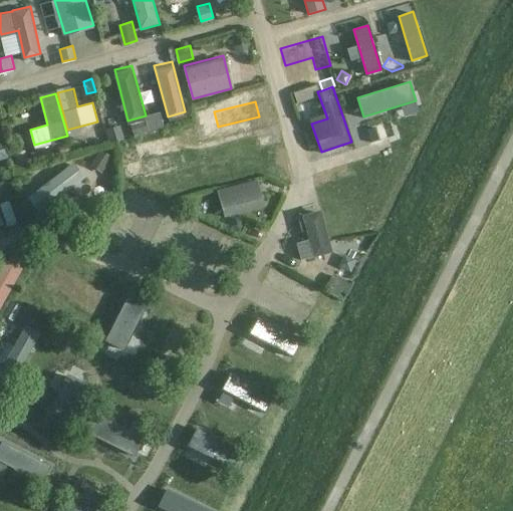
[(120,124),(106,129),(109,142),(123,138),(120,124)]
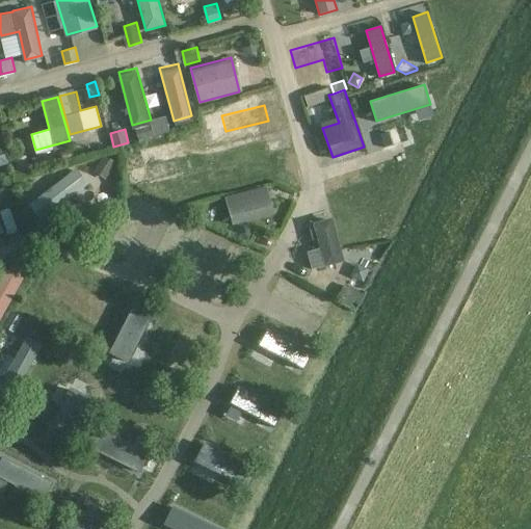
[(202,131),(186,135),(189,147),(204,142),(202,131)]
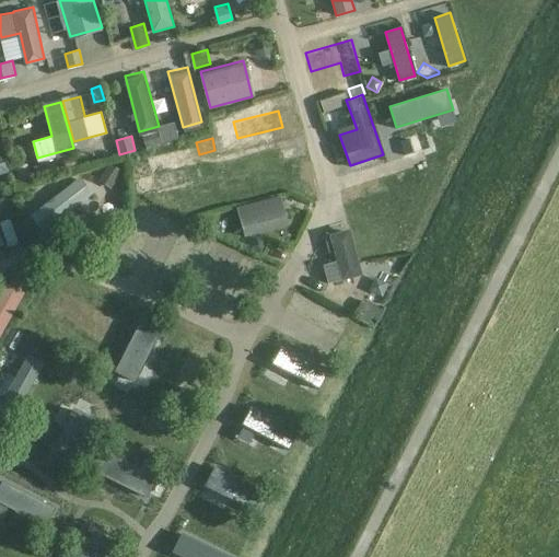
[(74,153),(63,155),(66,166),(77,164),(74,153)]
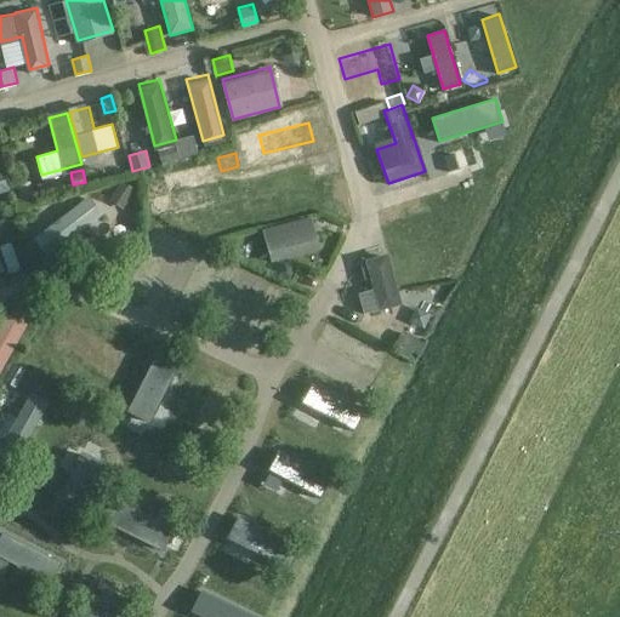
[(30,180),(11,184),(16,203),(34,199),(30,180)]
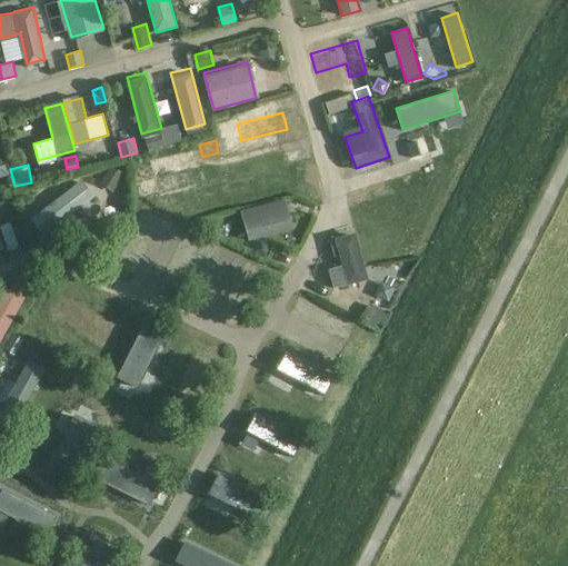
[(201,180),(198,165),(152,176),(156,191),(201,180)]
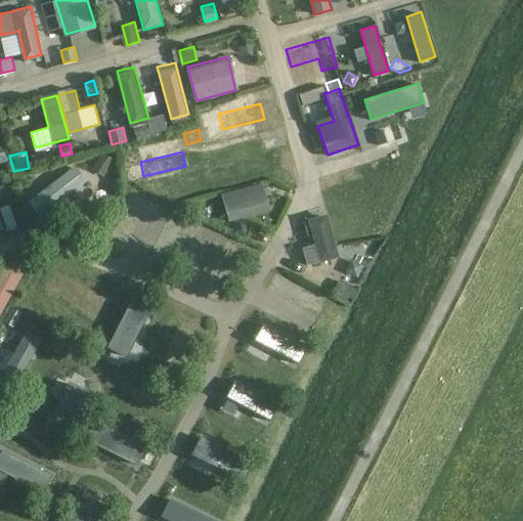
[(103,153),(96,165),(105,171),(114,159),(103,153)]
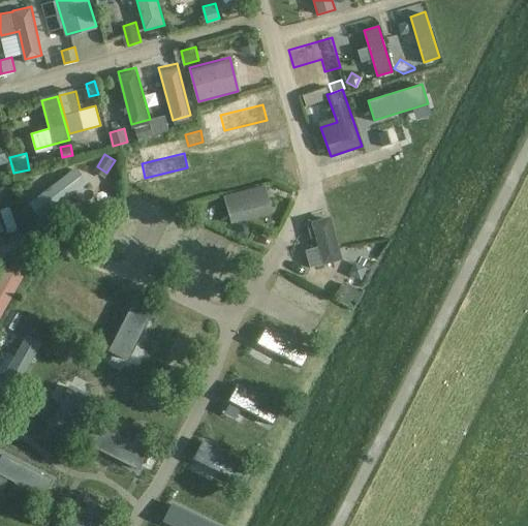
[(136,165),(128,167),(132,182),(141,180),(136,165)]
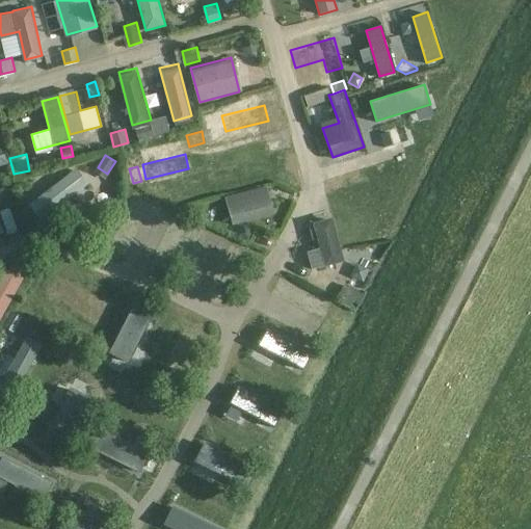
[(76,167),(28,205),(41,221),(88,184),(76,167)]
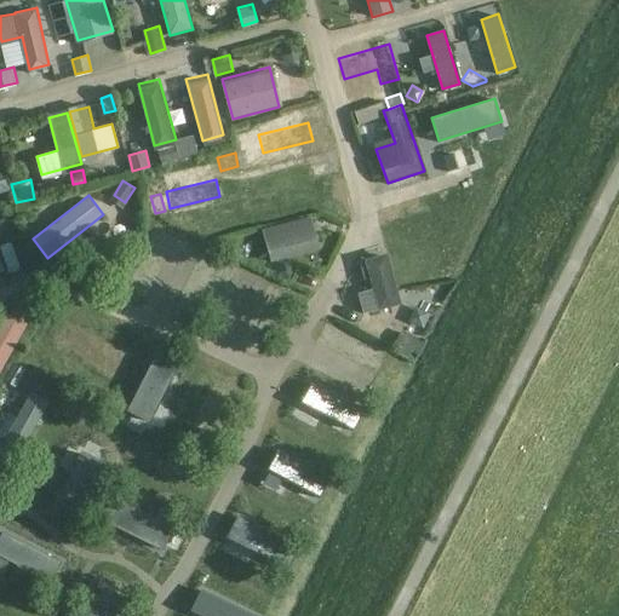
[(320,248),(315,231),(265,243),(270,262),(320,248)]
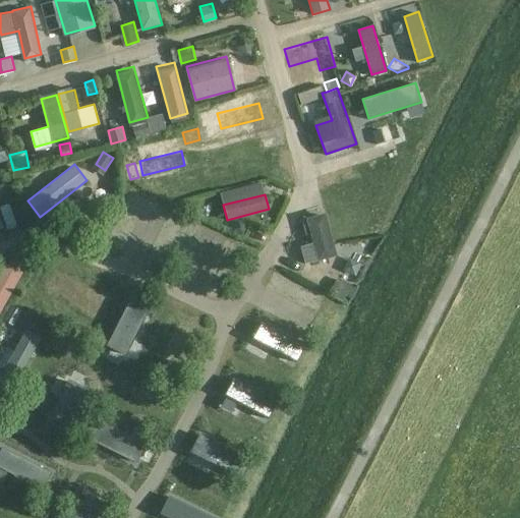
[(313,242),(302,245),(307,262),(318,259),(319,261),(336,254),(324,213),(306,219),(313,242)]
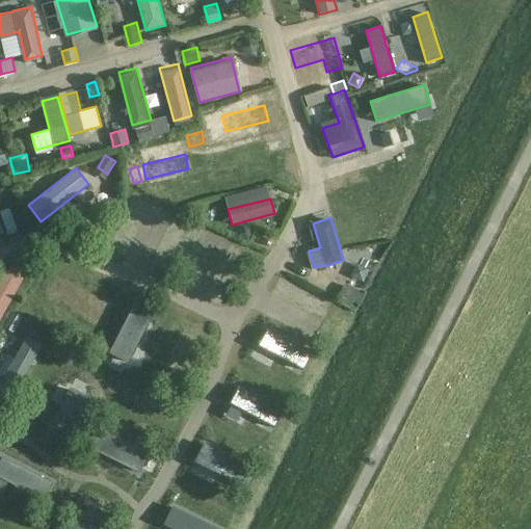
[(242,223),(238,234),(248,238),(250,232),(248,226),(242,223)]
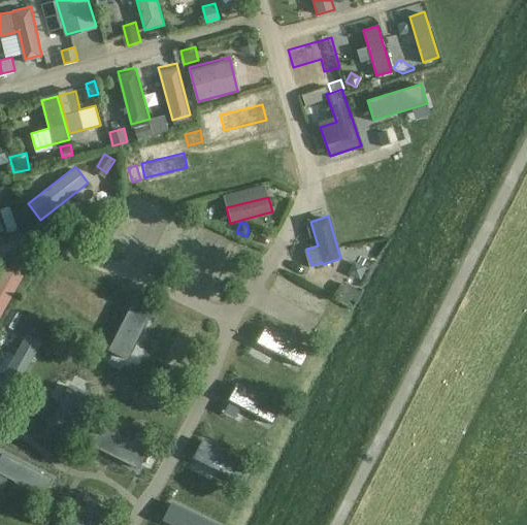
[(0,317),(24,275),(5,265),(4,266),(0,263),(0,317)]
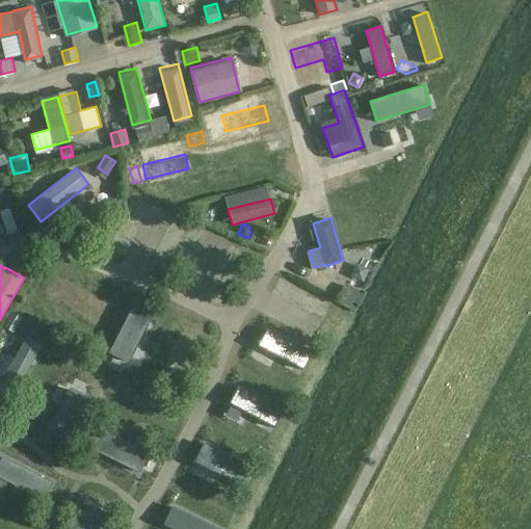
[(345,282),(339,294),(353,301),(353,300),(361,305),(366,293),(359,290),(360,289),(345,282)]
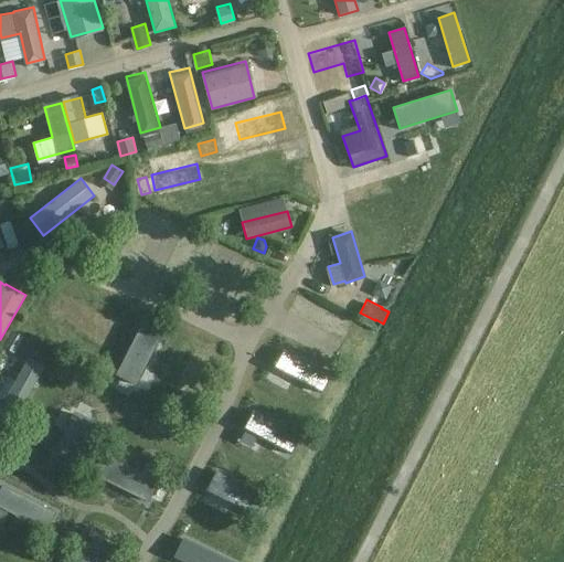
[(145,319),(116,374),(137,385),(166,329),(145,319)]
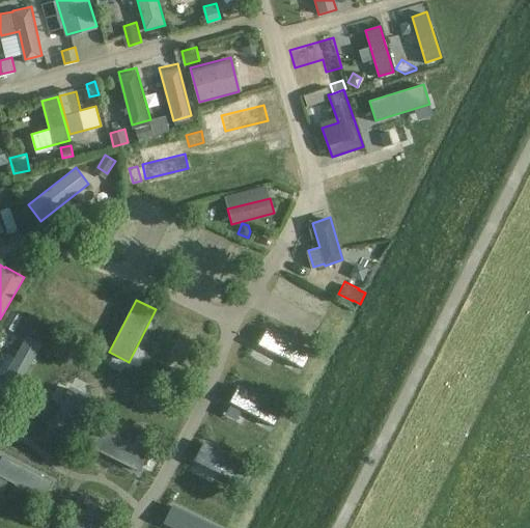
[(12,309),(4,324),(15,329),(23,315),(12,309)]
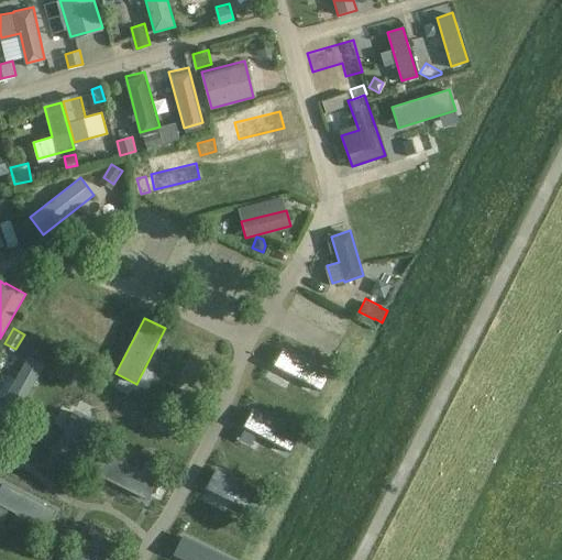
[(283,347),(273,365),(320,391),(330,372),(283,347)]
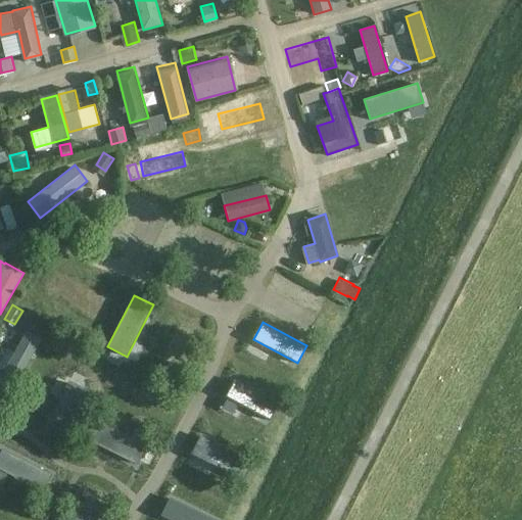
[(27,329),(4,370),(19,378),(42,338),(27,329)]
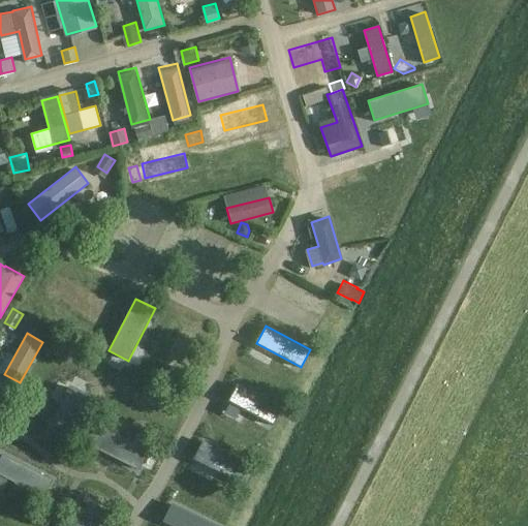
[(237,383),(227,401),(273,425),(282,407),(237,383)]
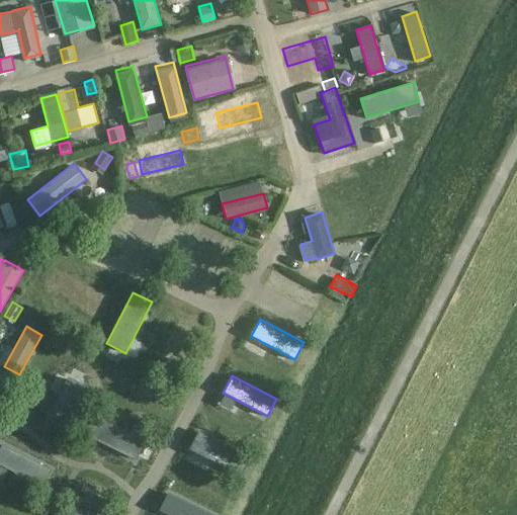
[(68,376),(42,427),(62,437),(87,385),(68,376)]
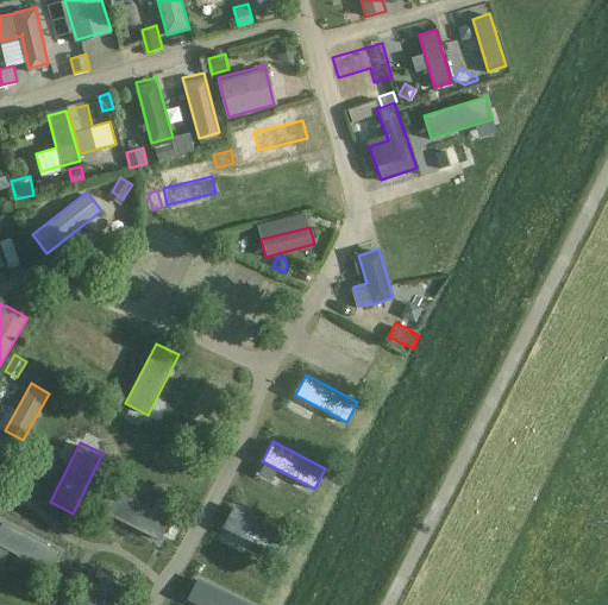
[(111,489),(100,510),(161,540),(171,517),(111,489)]
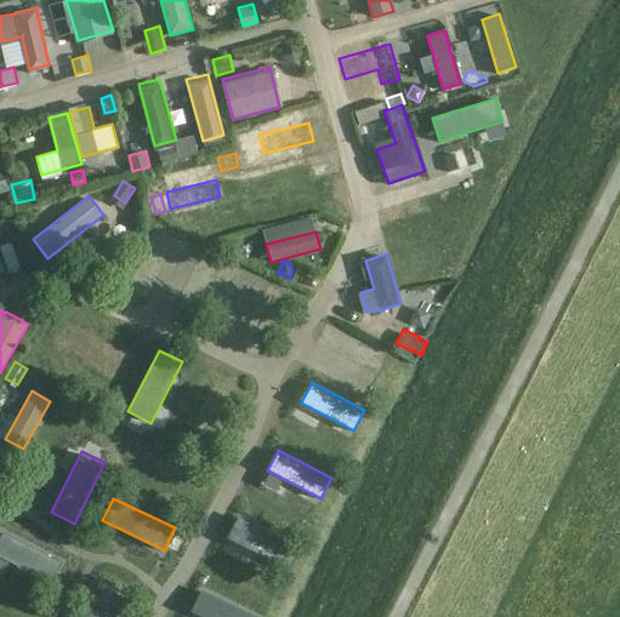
[(238,515),(226,538),(288,569),(299,546),(238,515)]
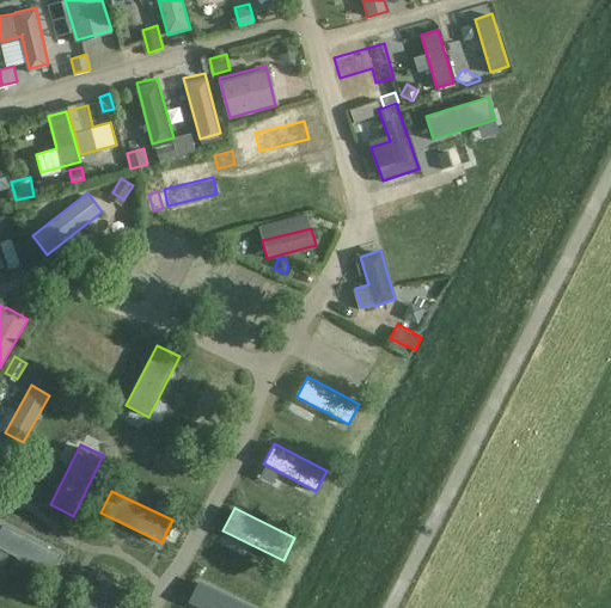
[(2,524),(0,529),(0,548),(18,558),(17,559),(50,576),(61,553),(2,524)]
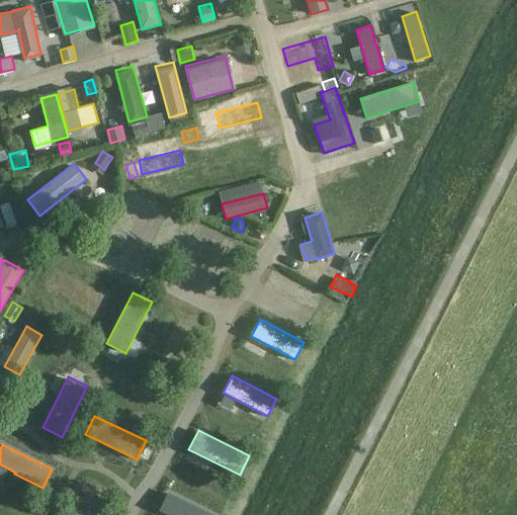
[(86,491),(73,514),(96,514),(104,500),(86,491)]
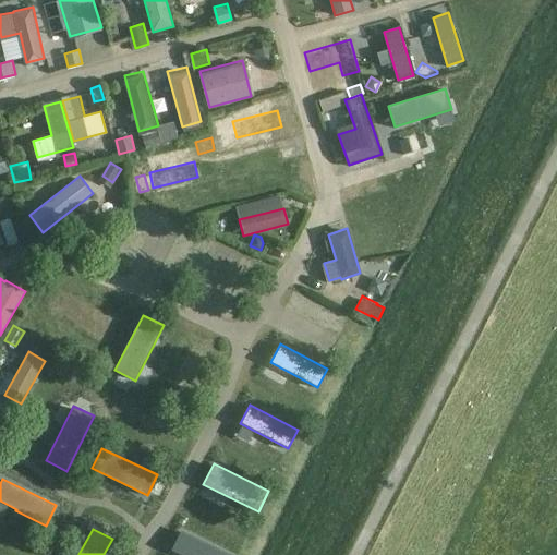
[(233,554),(181,530),(171,550),(182,554),(233,554)]
